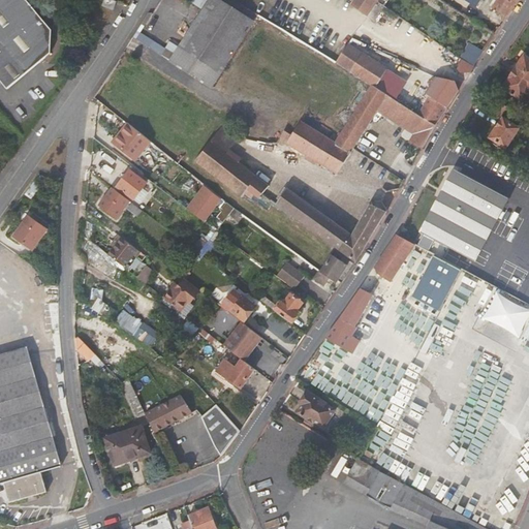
[(0,0),(0,81),(7,91),(51,54),(53,32),(43,21),(40,21),(38,21),(35,17),(36,10),(26,0),(0,0)]
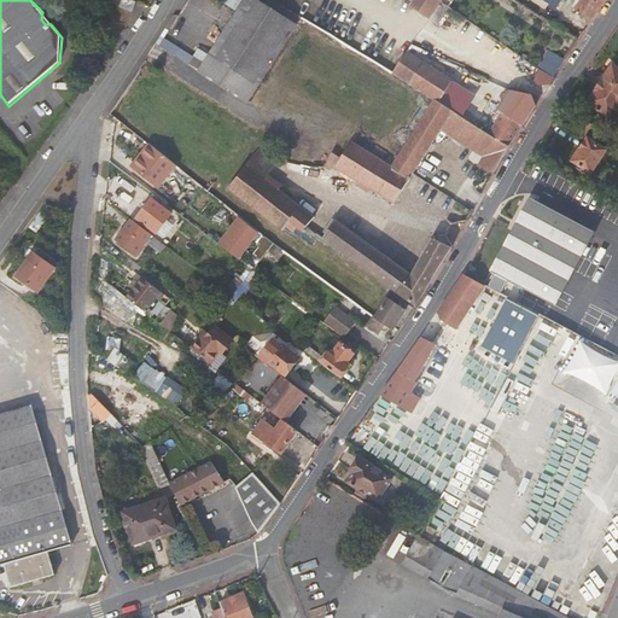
[(138,0),(124,0),(123,5),(134,10),(138,0)]
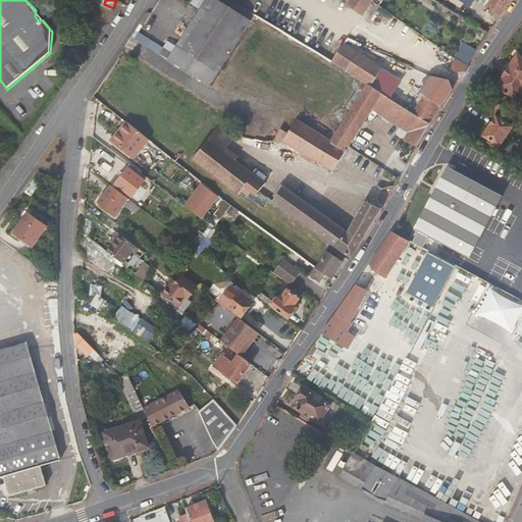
[(206,0),(185,37),(168,62),(211,90),(253,22),(217,0),(206,0)]
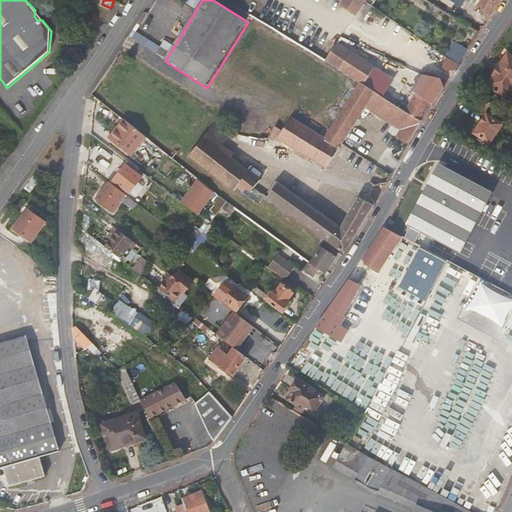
[(343,33),(365,0),(364,0),(344,0),(329,24),(337,29),(343,33)]
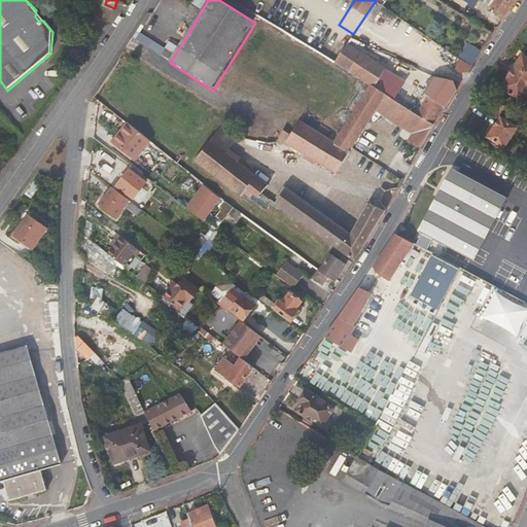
[(491,7),(503,18),(510,9),(515,0),(493,0),(495,1),(491,7)]
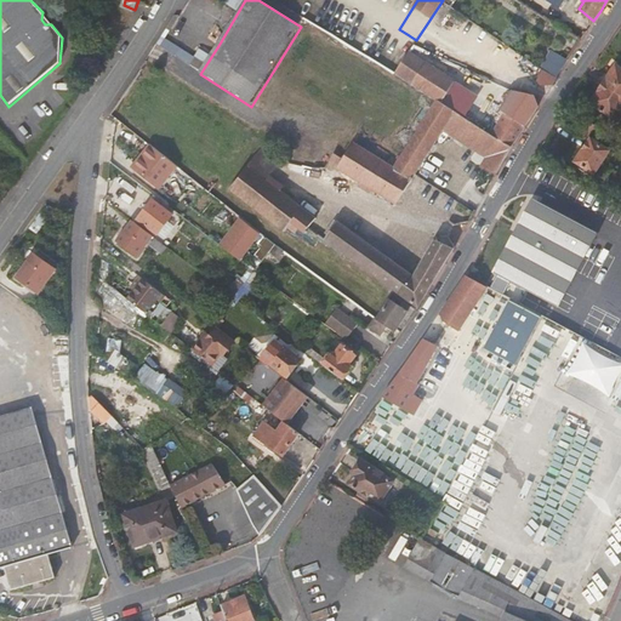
[(567,28),(582,39),(587,32),(569,22),(570,20),(550,7),(547,6),(545,9),(547,11),(545,15),(567,28)]
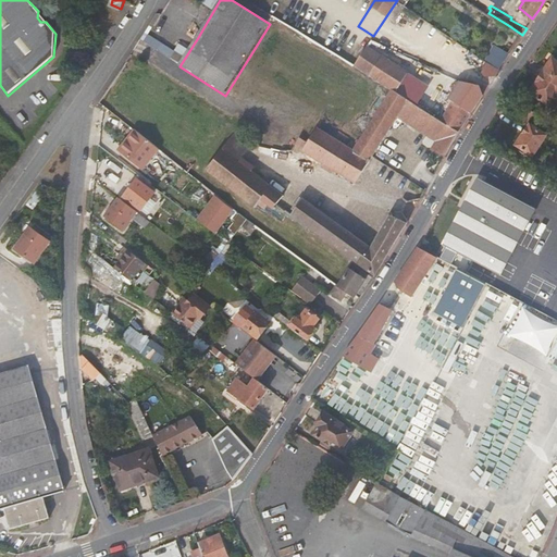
[(360,67),(393,88),(396,90),(407,73),(367,47),(363,51),(357,47),(348,61),(360,67)]
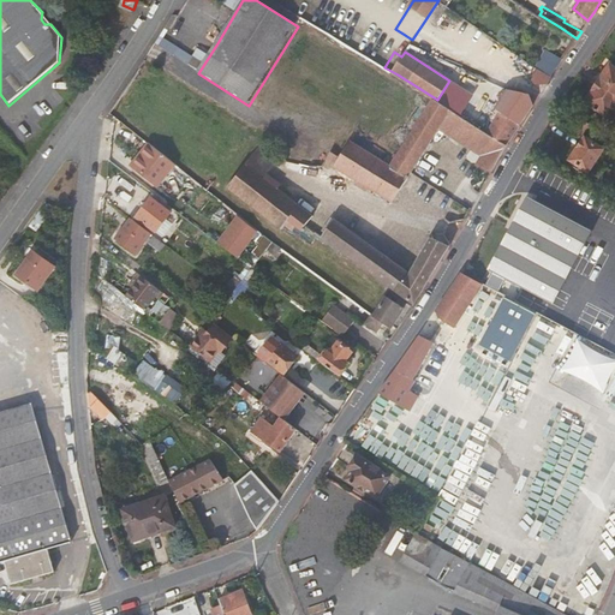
[(538,69),(551,77),(561,63),(550,57),(543,67),(541,65),(538,69)]
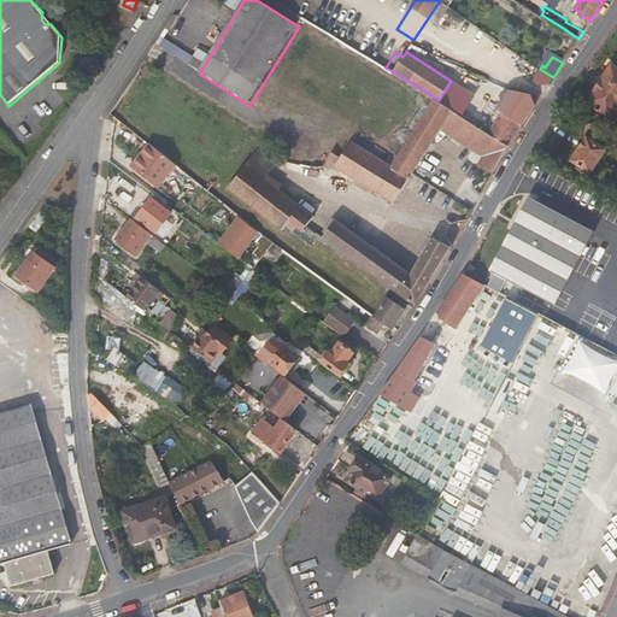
[(607,82),(601,78),(587,101),(606,113),(612,105),(615,107),(616,103),(616,87),(616,86),(616,82),(610,78),(607,82)]
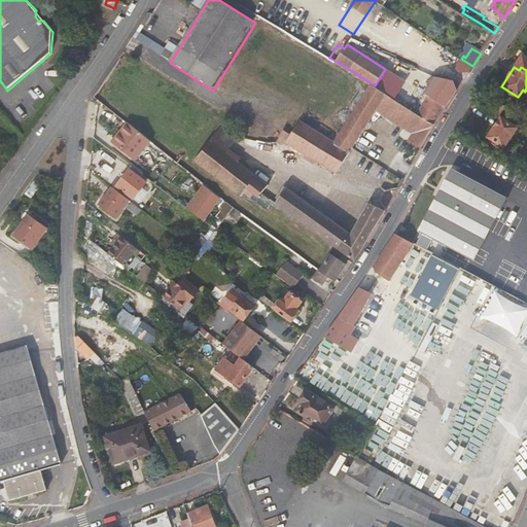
[(375,85),(387,94),(398,100),(406,81),(385,69),(375,85)]
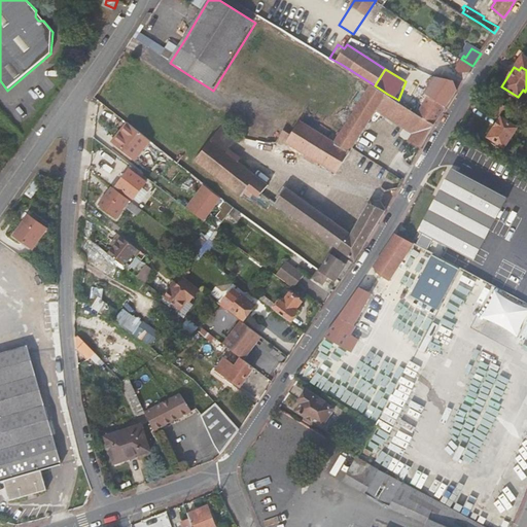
[(338,173),(378,109),(387,94),(375,85),(372,83),(335,141),(301,119),(290,134),(284,130),(276,141),(282,145),(285,142),(319,163),(317,165),(335,175),(337,172),(338,173)]
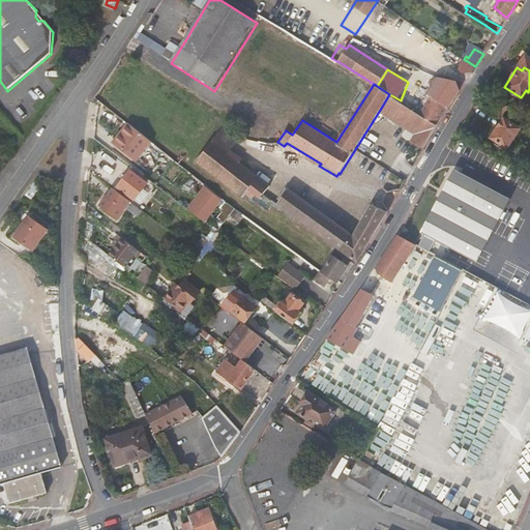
[(416,134),(429,141),(438,124),(419,113),(401,100),(389,94),(380,110),(416,134)]
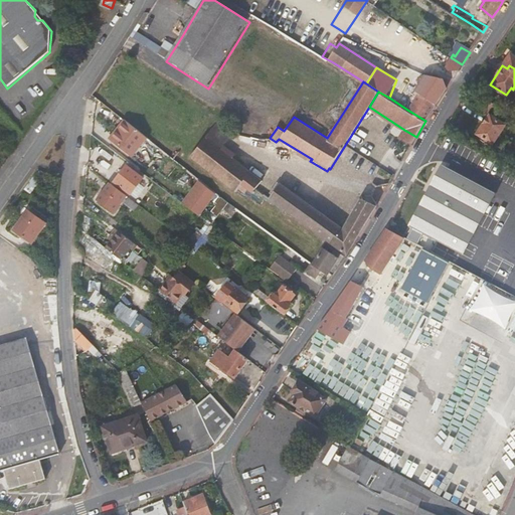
[(407,110),(425,121),(436,105),(417,93),(407,110)]
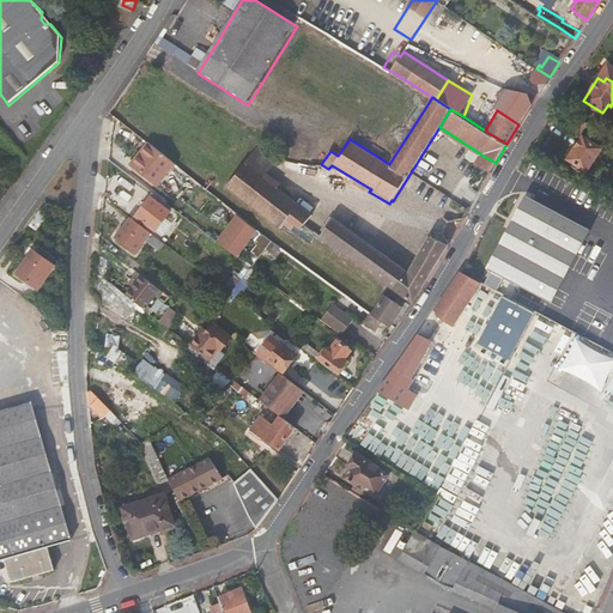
[(578,119),(571,115),(566,125),(574,128),(578,119)]
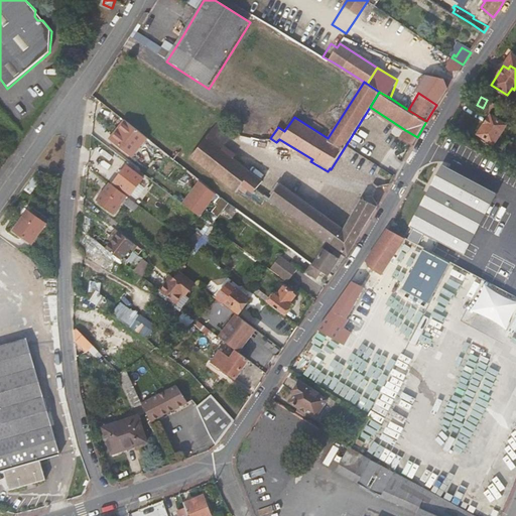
[(487,100),(483,108),(491,112),(495,104),(487,100)]
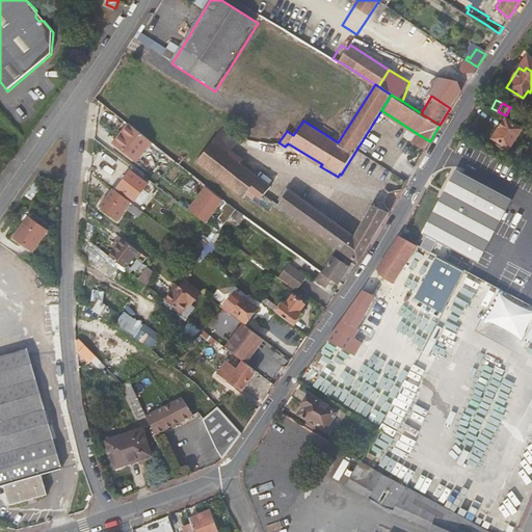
[(505,145),(508,149),(522,128),(504,117),(491,138),(495,140),(494,143),(502,149),(505,145)]
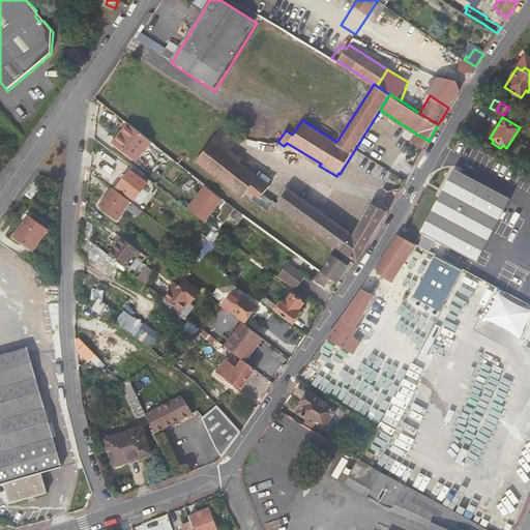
[(134,162),(149,142),(138,133),(128,125),(114,145),(134,162)]
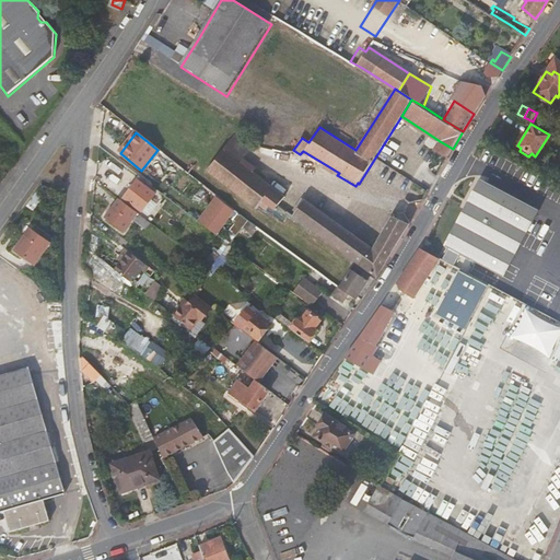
[(225,149),(240,161),(249,149),(236,136),(225,149)]
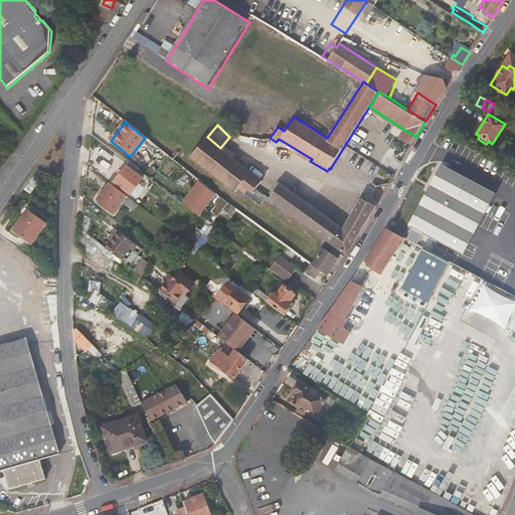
[(399,138),(411,146),(416,137),(404,130),(399,138)]
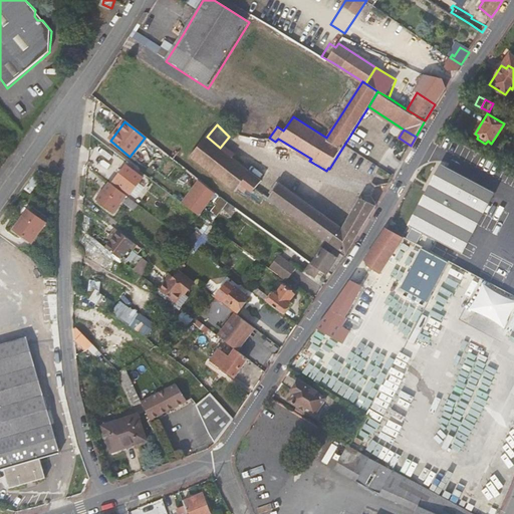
[(253,192),(255,189),(262,181),(220,148),(207,137),(191,157),(217,177),(236,192),(242,184),(253,192)]
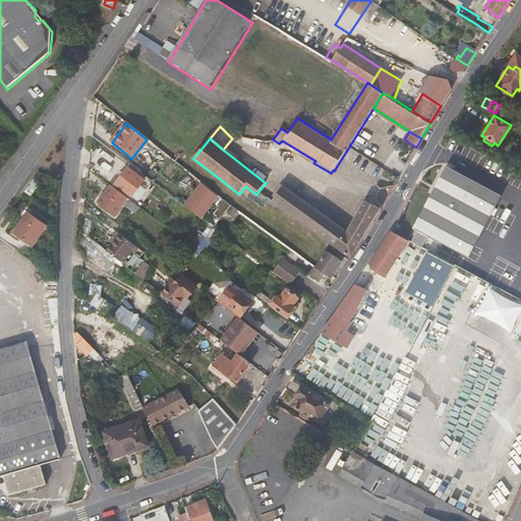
[(143,181),(147,178),(132,167),(130,170),(129,169),(116,186),(124,192),(132,181),(140,188),(146,182),(143,181)]
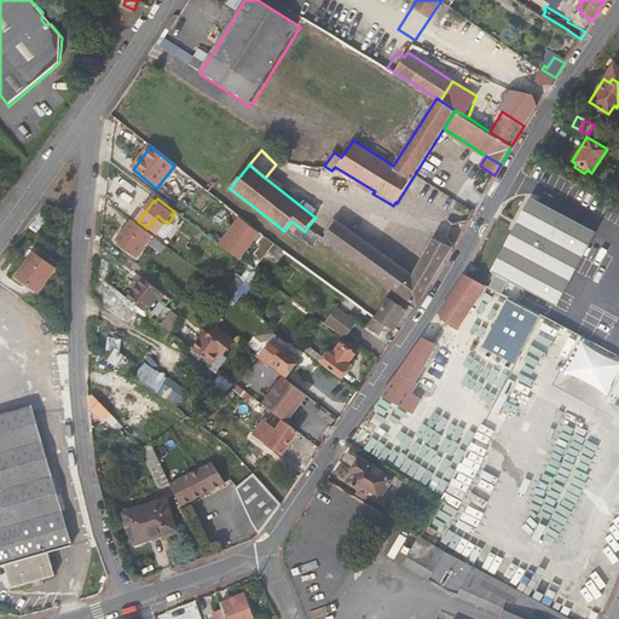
[(533,201),(495,275),(498,276),(512,283),(556,307),(595,233),(533,201)]
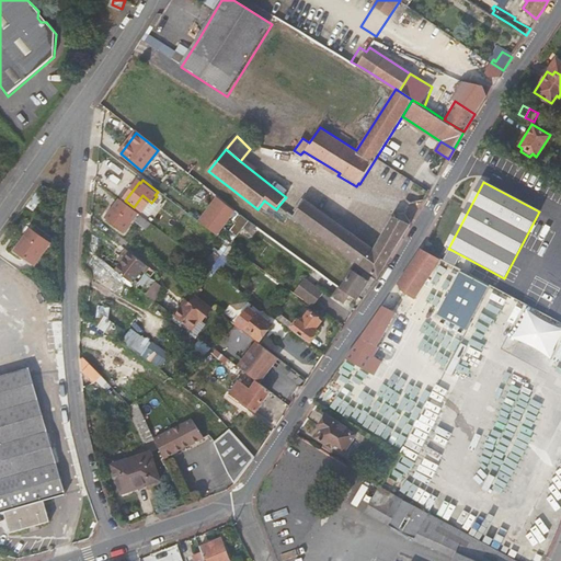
[(221,236),(224,231),(236,239),(249,217),(215,196),(198,221),(221,236)]
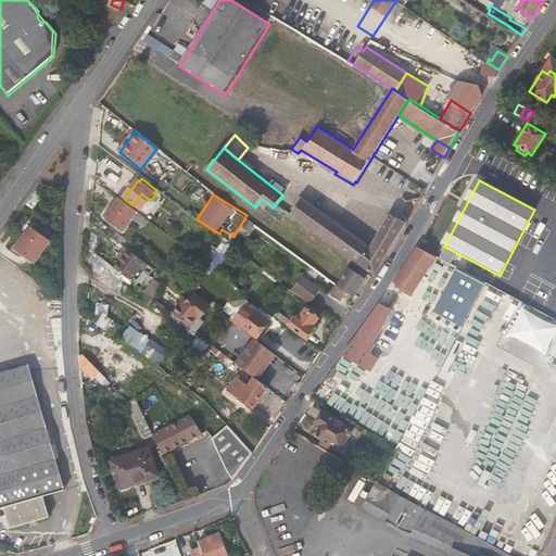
[(351,261),(374,277),(381,265),(407,222),(402,213),(402,212),(400,211),(396,211),(395,211),(391,215),(371,247),(303,199),(291,215),(351,261)]
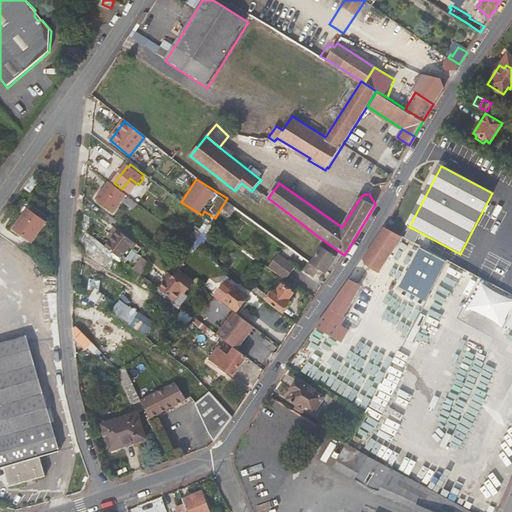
[(125,195),(110,184),(98,201),(112,212),(125,195)]
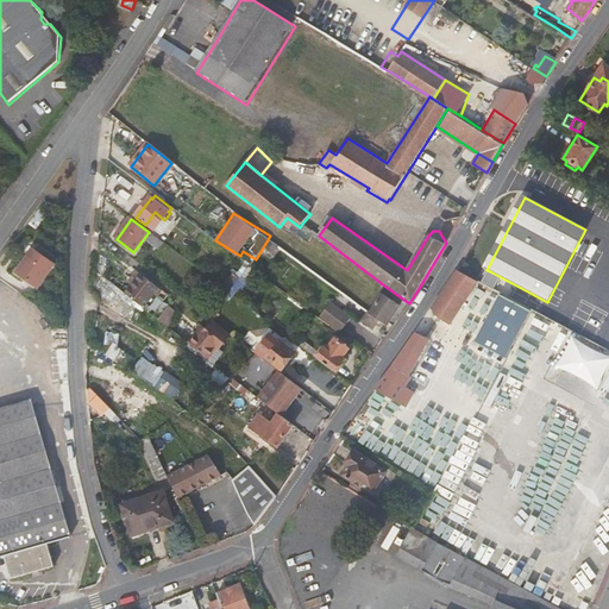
[(163,243),(152,234),(148,240),(158,250),(163,243)]
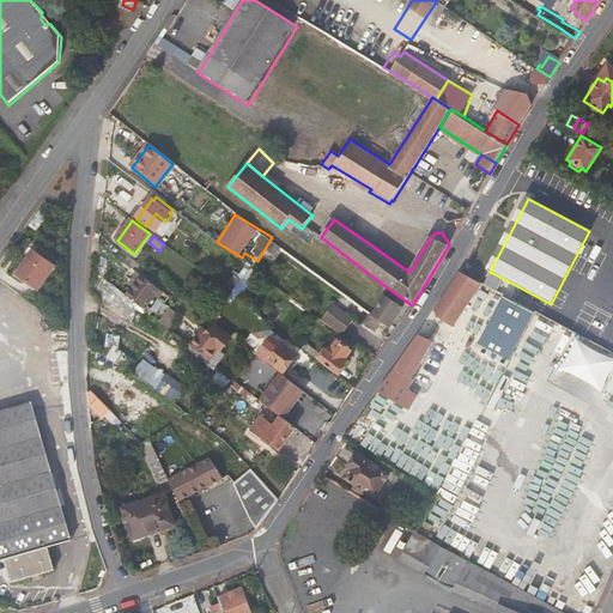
[(56,268),(35,253),(19,275),(41,290),(56,268)]
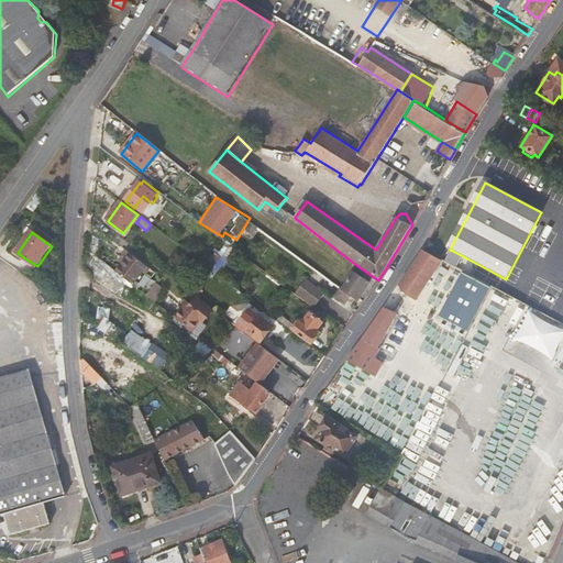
[(147,266),(127,251),(124,255),(127,257),(116,273),(132,285),(147,266)]
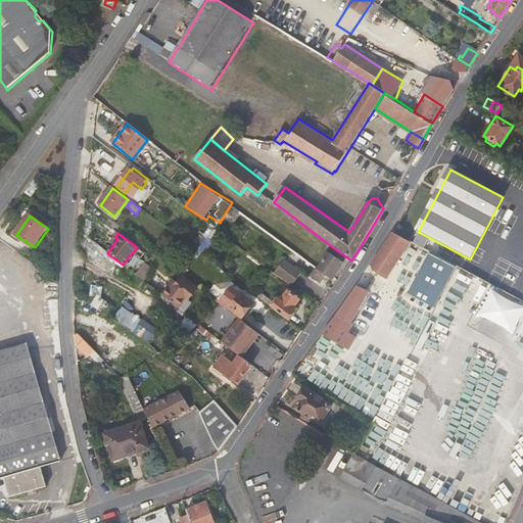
[(421,260),(426,251),(415,245),(393,233),(371,265),(375,271),(386,277),(405,251),(421,260)]
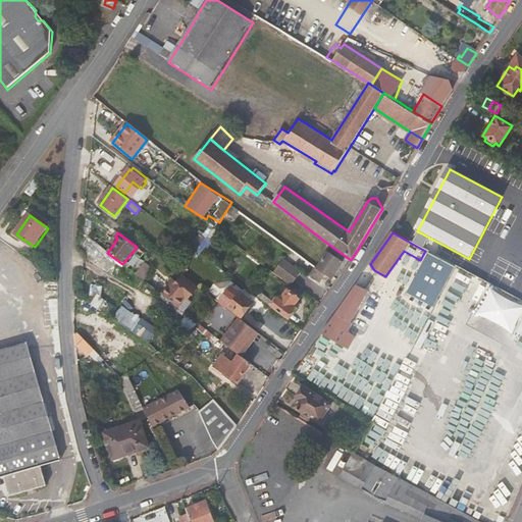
[(431,239),(420,232),(414,245),(425,251),(431,239)]
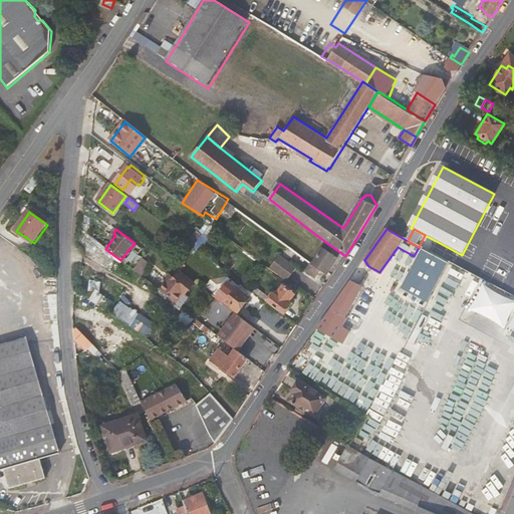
[(336,257),(320,247),(310,263),(319,270),(326,275),(336,257)]
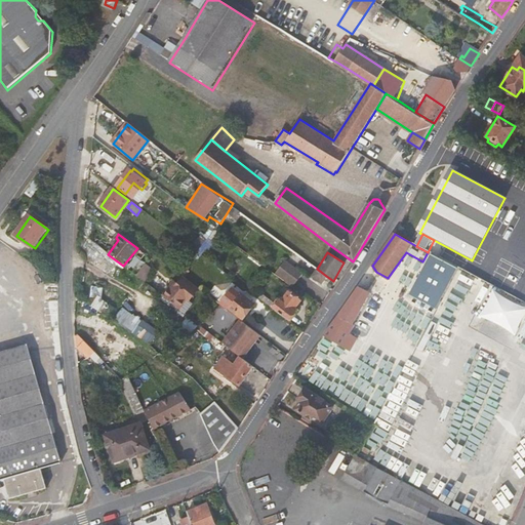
[(437,310),(458,269),(447,261),(432,254),(410,296),(437,310)]
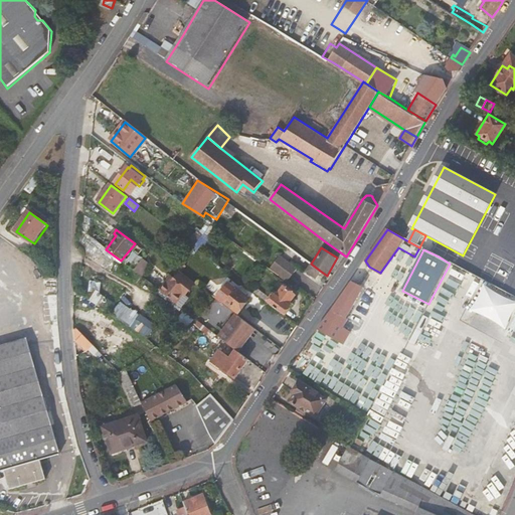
[(280,256),(272,268),(288,280),(296,269),(280,256)]
